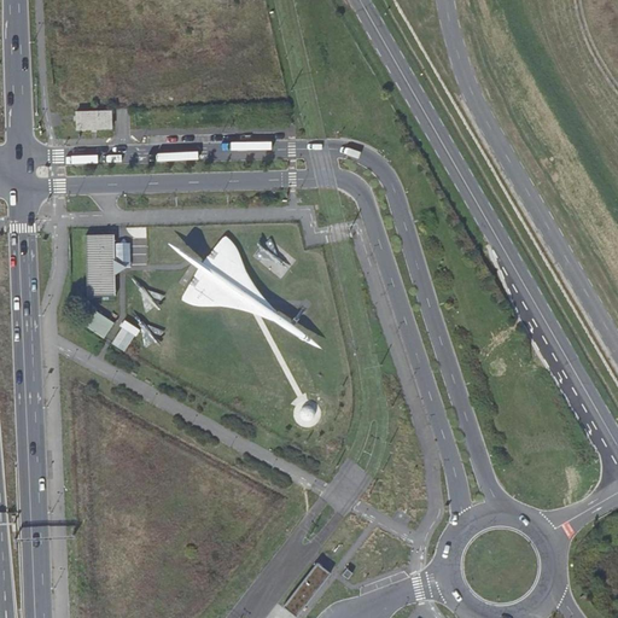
[(111,112),(77,114),(77,116),(77,122),(79,130),(81,130),(86,130),(92,130),(97,130),(112,129),(111,120),(111,112)]
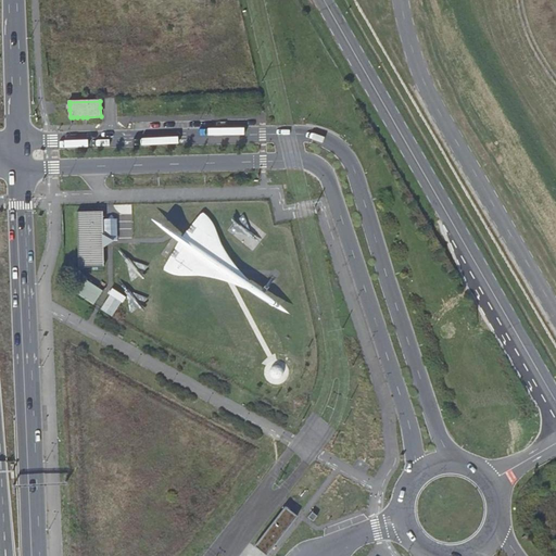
[(103,212),(77,212),(78,267),(103,267),(103,212)]
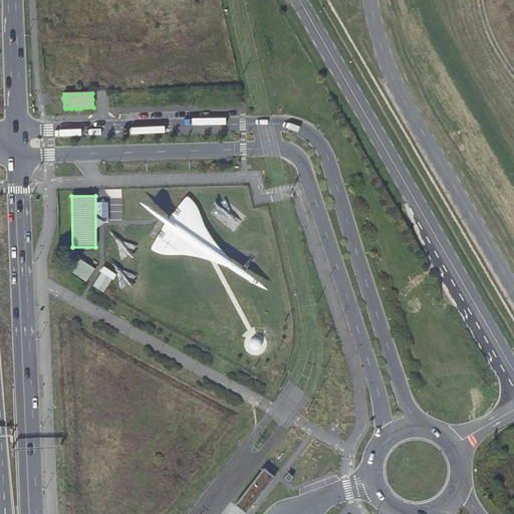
[(75,261),(69,270),(86,281),(95,268),(75,256),(72,260),(75,261)]
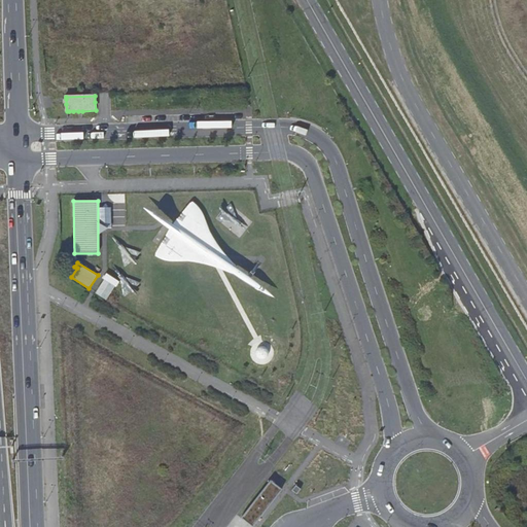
[(281,490),(270,481),(241,517),(252,526),(281,490)]
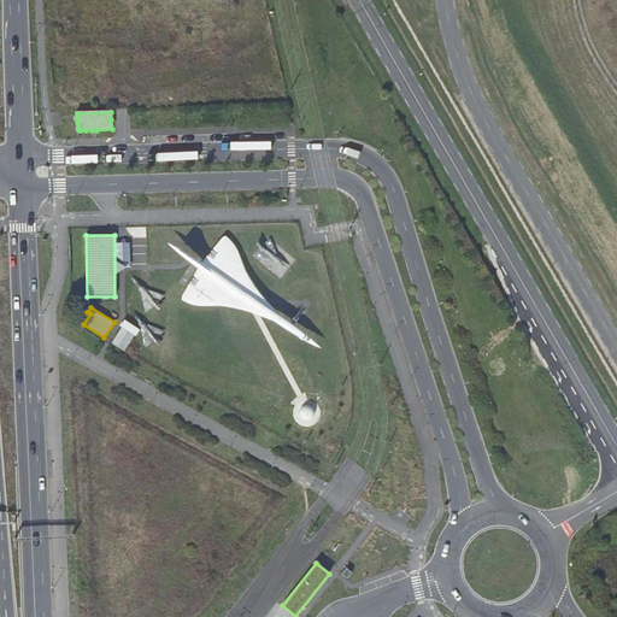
[(341,574),(347,579),(352,573),(346,568),(341,574)]
